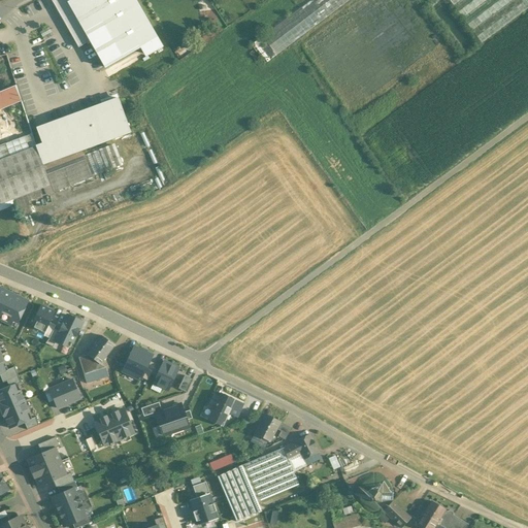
[(93,48),(108,76),(157,48),(129,0),(70,0),(66,3),(93,48)]
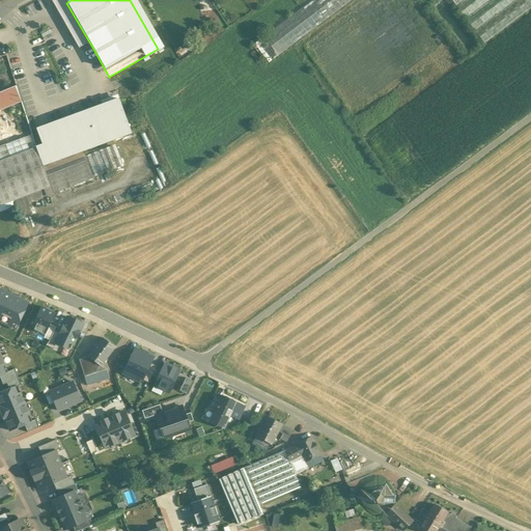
[(313,0),(266,35),(261,30),(244,43),(248,49),(251,47),(266,65),(353,0),(313,0)]
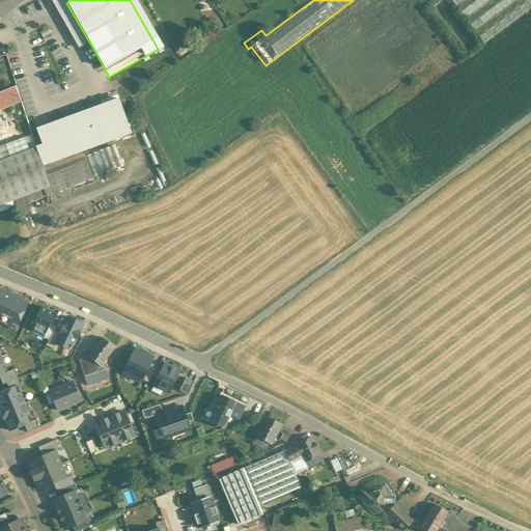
[(36,147),(44,167),(131,133),(116,95),(29,130),(36,147)]
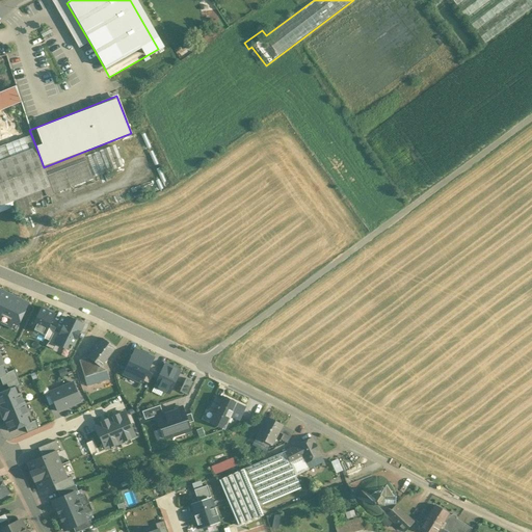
[(0,147),(0,161),(29,151),(25,137),(21,139),(0,147)]
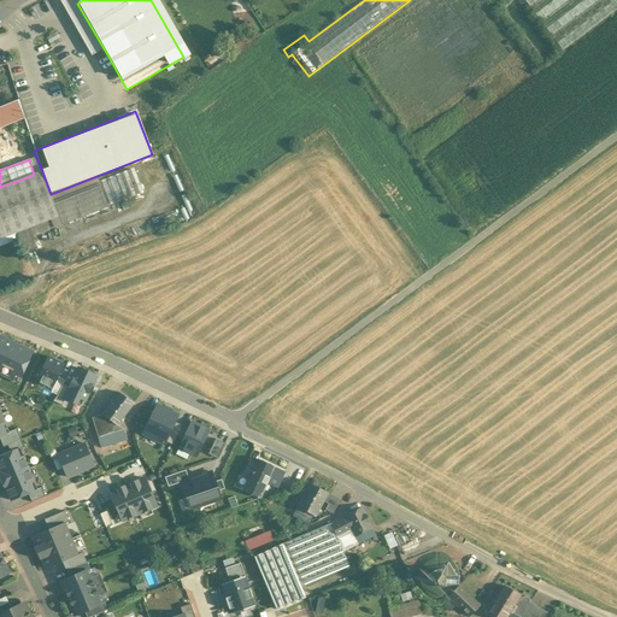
[(119,175),(129,198),(144,193),(134,169),(119,175)]
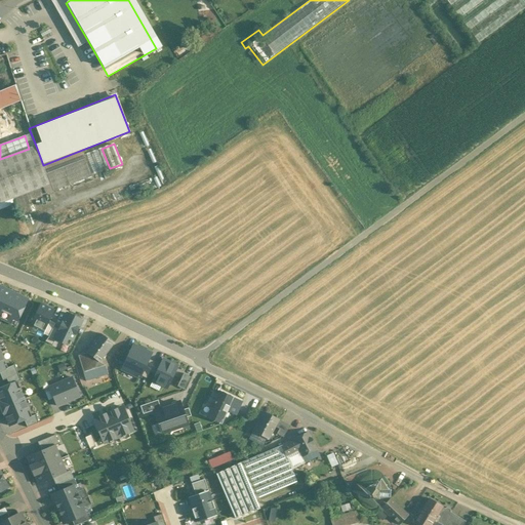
[(0,159),(0,203),(43,187),(50,185),(53,191),(91,176),(83,156),(45,170),(43,165),(36,146),(29,149),(0,159)]
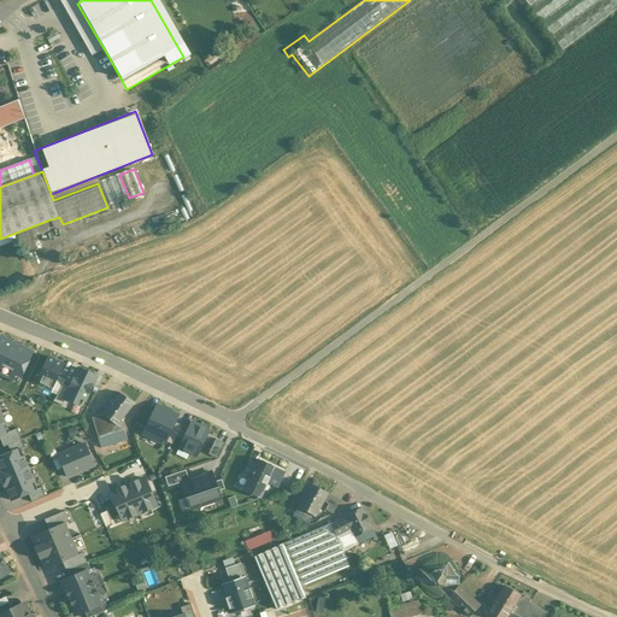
[(98,183),(107,207),(129,198),(119,175),(98,183)]
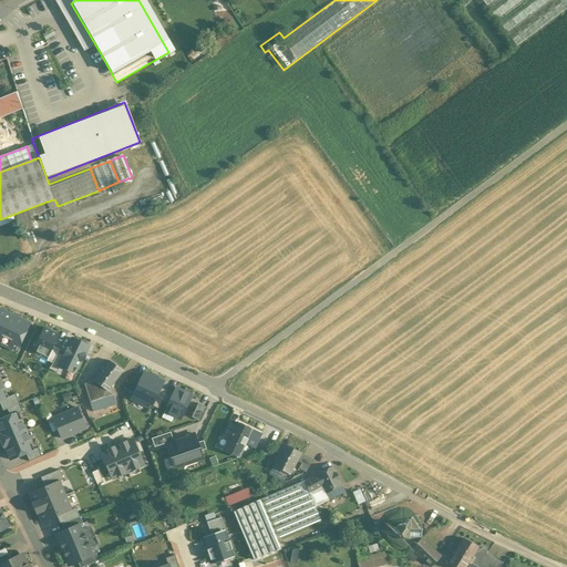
[(88,163),(47,178),(49,184),(90,168),(88,163)]
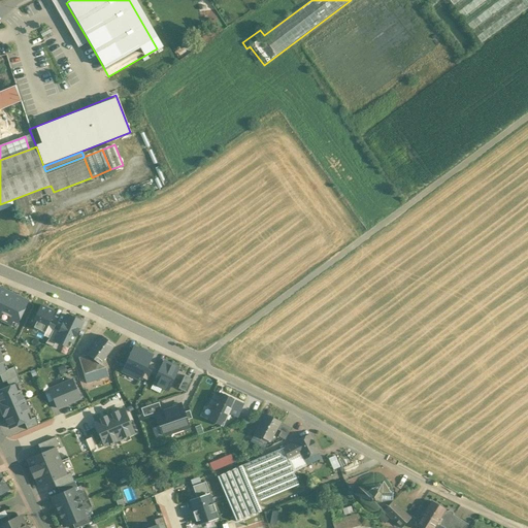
[(43,188),(45,194),(45,195),(53,192),(54,192),(51,186),(43,188)]
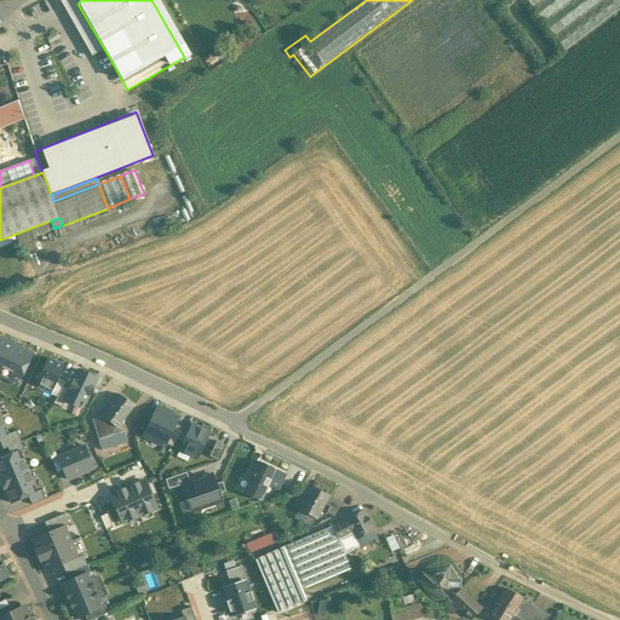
[(51,220),(0,240),(0,246),(17,240),(23,254),(38,250),(33,236),(53,228),(51,220)]
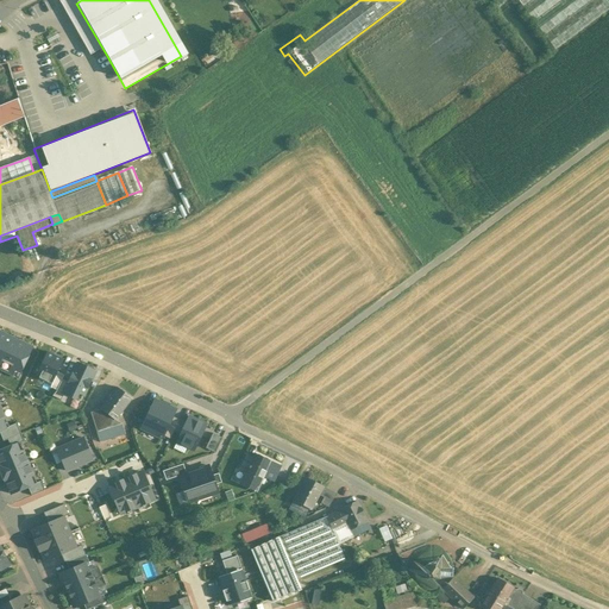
[(33,346),(0,331),(0,370),(18,380),(33,346)]
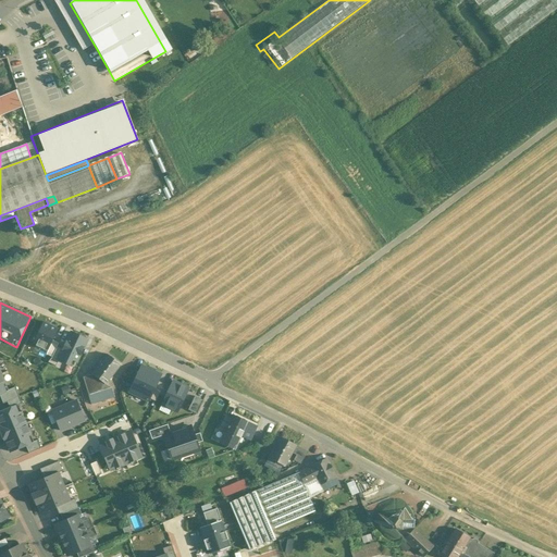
[(33,344),(47,350),(52,341),(59,329),(44,321),(33,344)]
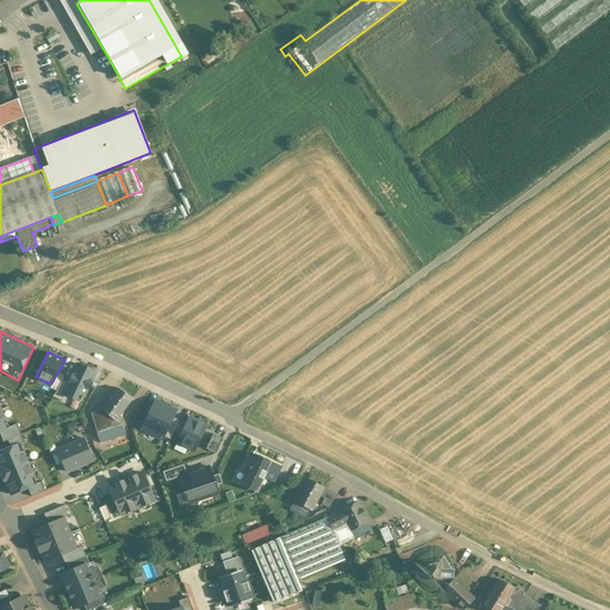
[(81,404),(97,373),(78,363),(67,383),(62,393),(63,394),(81,404)]
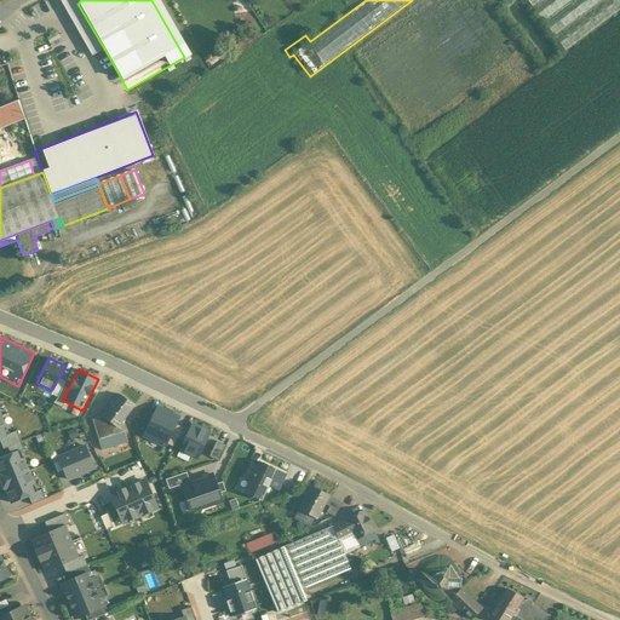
[(65,382),(58,379),(52,390),(51,395),(57,397),(63,386),(65,382)]
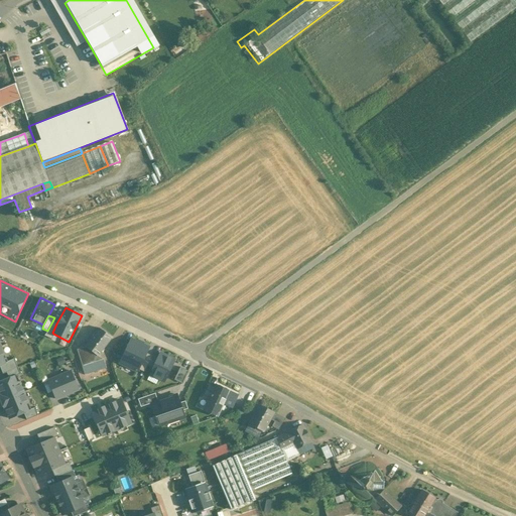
[(52,333),(56,324),(52,321),(47,331),(45,336),(51,339),(53,334),(52,333)]
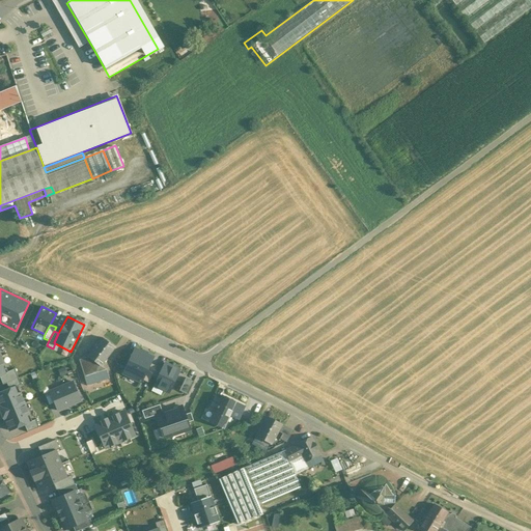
[(102,338),(87,357),(101,366),(115,347),(102,338)]
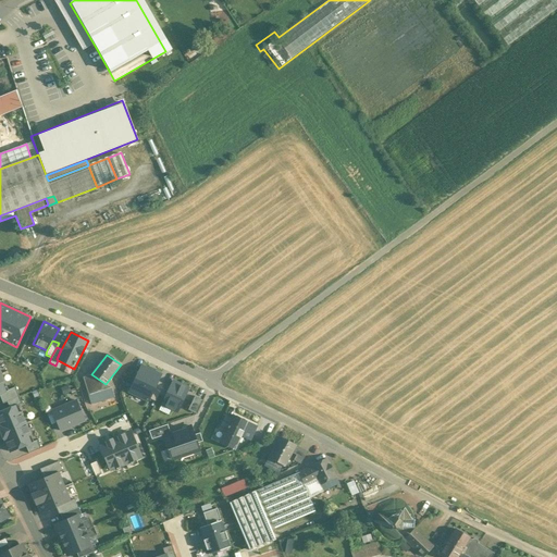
[(128,387),(149,398),(162,372),(141,361),(128,387)]
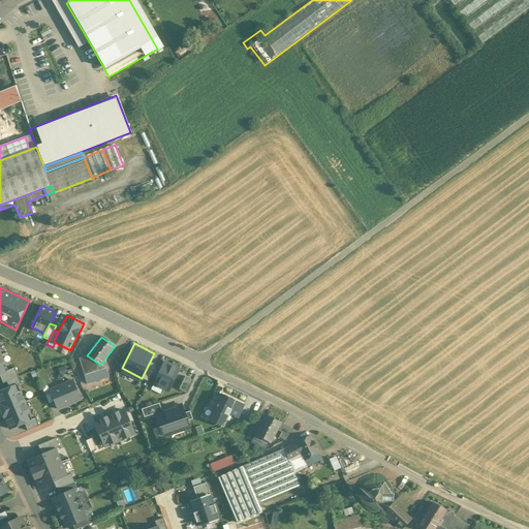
[(100,365),(87,355),(80,359),(85,375),(104,369),(100,365)]
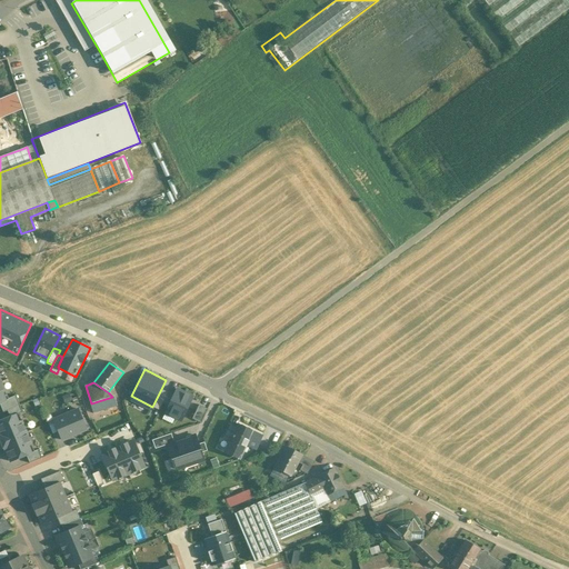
[(181,419),(192,395),(177,388),(166,411),(181,419)]
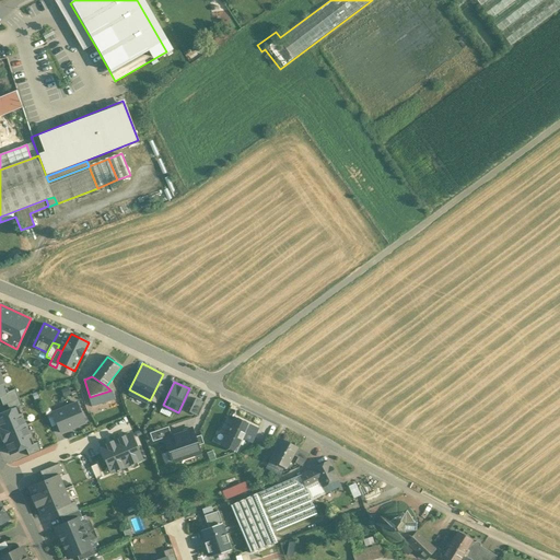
[(0,397),(3,406),(7,404),(20,399),(15,389),(9,393),(0,395),(0,397)]
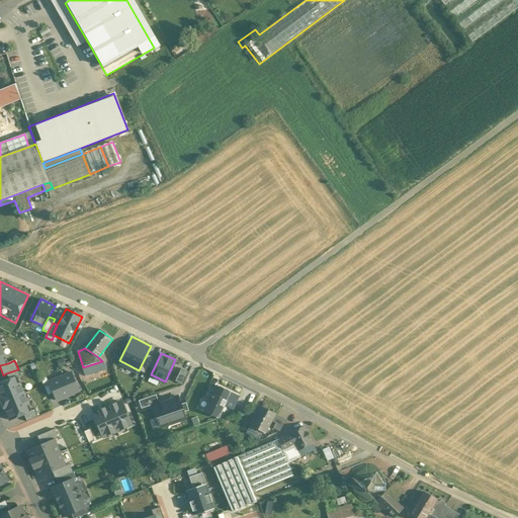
[(104,361),(102,361),(83,367),(82,368),(85,376),(106,369),(104,361)]
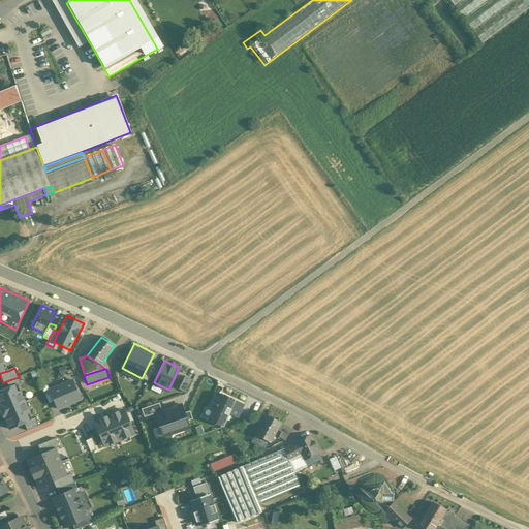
[(193,380),(185,376),(179,390),(187,394),(193,380)]
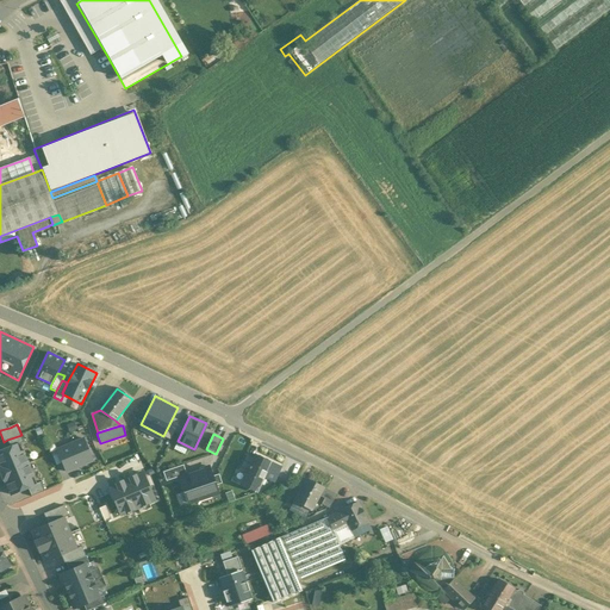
[(22,435),(7,440),(11,447),(20,443),(24,442),(22,435)]
